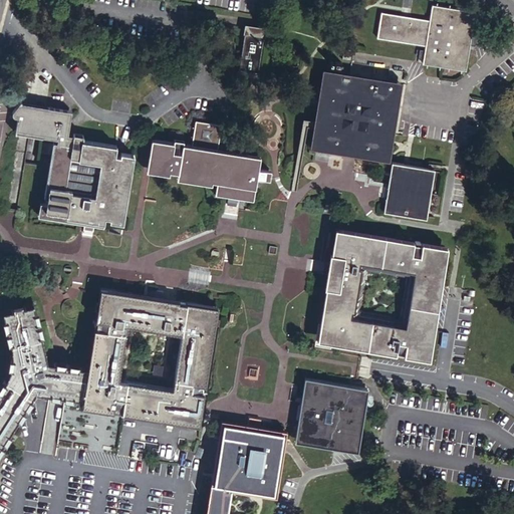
[(432,21),(383,13),(379,39),(428,46),(425,64),(468,71),(478,13),(435,6),(432,21)]
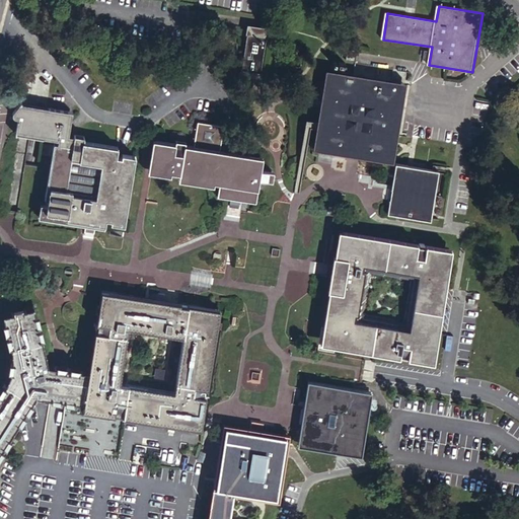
[(268,32),(248,29),(241,74),(262,77),(268,32)]
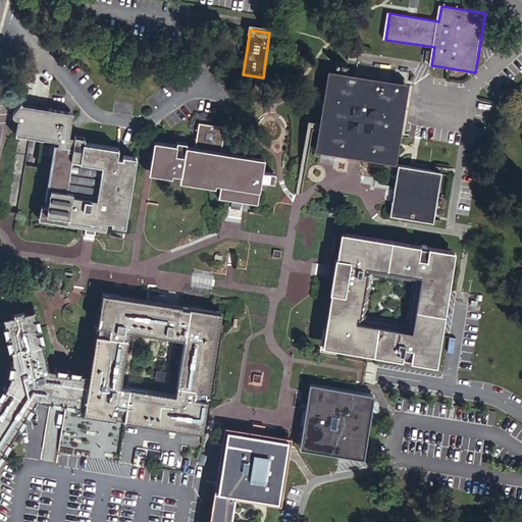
[(361,53),(351,52),(349,61),(359,63),(361,53)]
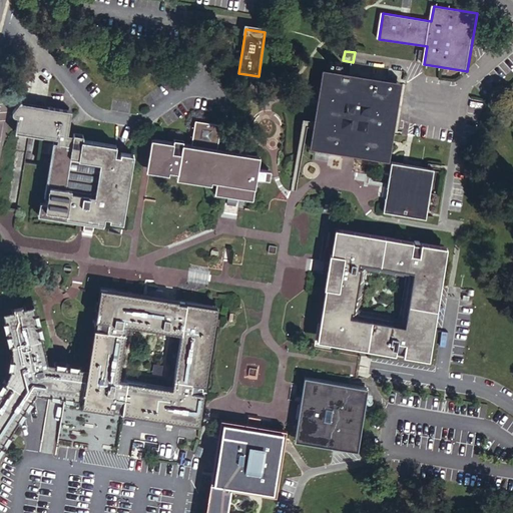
[(401,84),(326,72),(313,147),(391,161),(401,84)]
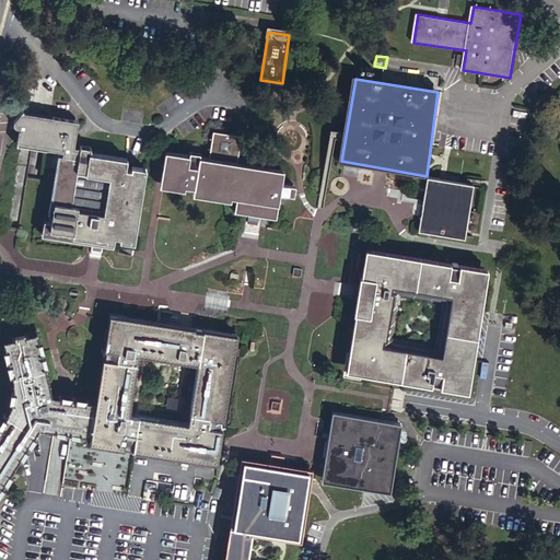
[(79,123),(23,114),(24,111),(22,109),(15,120),(14,123),(15,125),(15,126),(16,127),(18,128),(20,128),(18,146),(47,150),(49,133),(73,138),(71,148),(74,149),(79,123)]
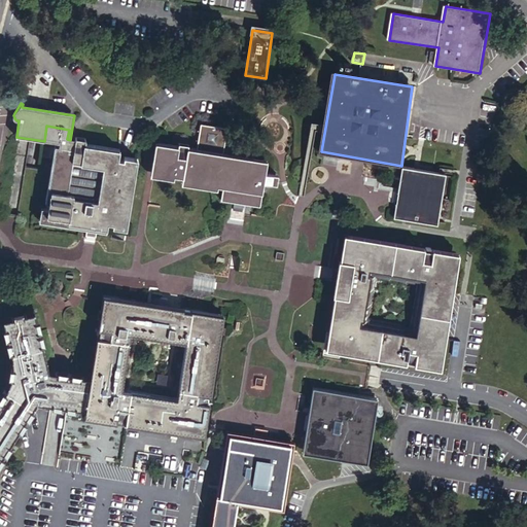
[(227,129),(202,125),(198,150),(160,143),(153,176),(174,180),(175,176),(182,178),(182,184),(217,190),(218,187),(223,188),(221,201),(235,203),(234,210),(243,212),(244,204),(260,207),(265,184),(278,186),(279,177),(266,174),(268,162),(223,154),(227,129)]
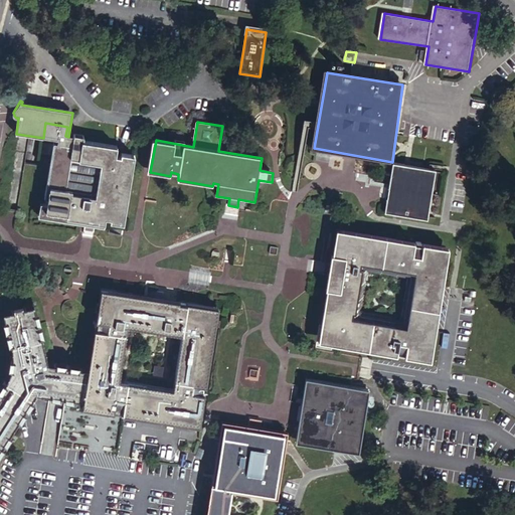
[(53,140),(44,199),(47,199),(46,205),(40,204),(38,217),(84,224),(83,230),(93,232),(95,226),(104,228),(106,218),(111,219),(110,222),(124,224),(134,159),(121,157),(121,160),(115,159),(116,156),(117,147),(83,141),(73,140),(73,137),(68,137),(65,136),(67,127),(45,123),(43,138),(53,140)]
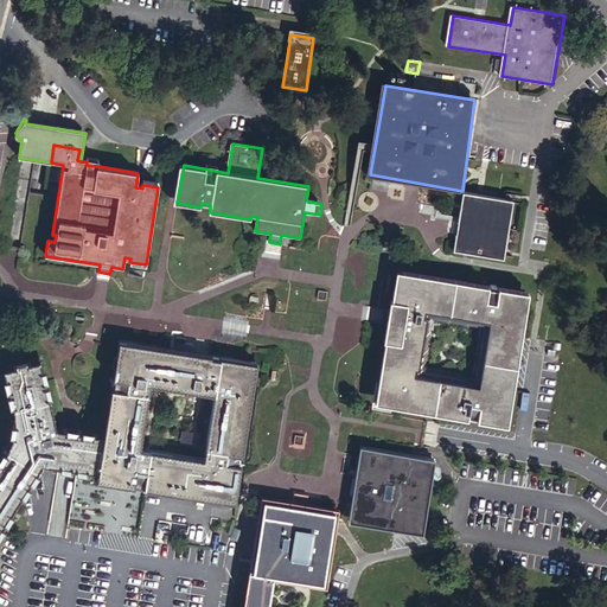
[(516,202),(465,195),(454,251),(505,261),(516,202)]
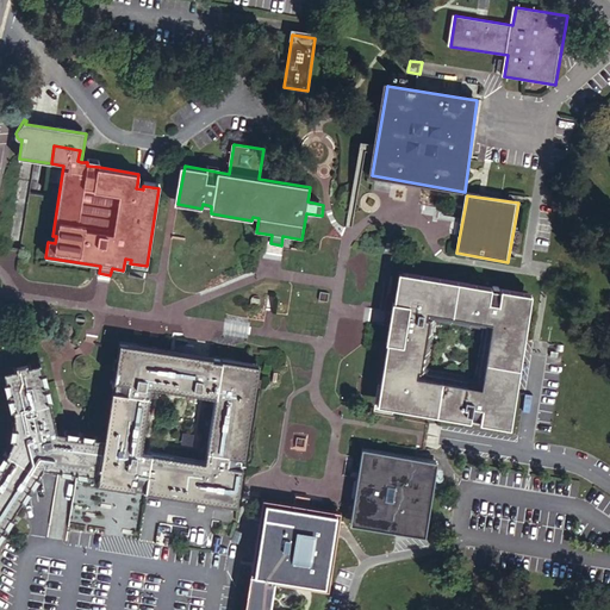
[(472,419),(478,419),(478,418),(509,423),(530,294),(400,273),(379,402),(472,417),(472,419)]
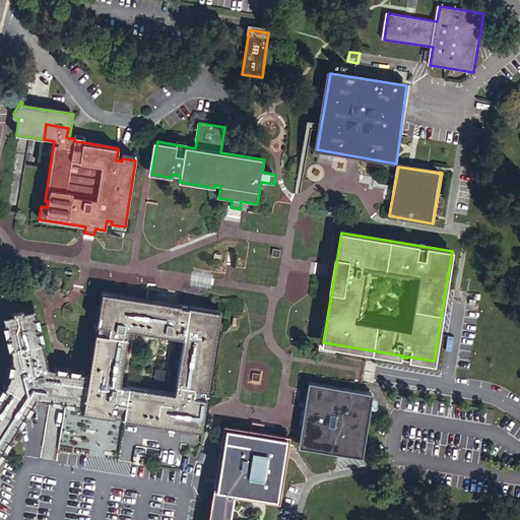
[(179,303),(167,301),(166,304),(102,293),(95,331),(96,331),(96,334),(98,334),(91,376),(48,369),(33,310),(1,318),(9,351),(10,365),(9,374),(3,387),(0,392),(0,454),(10,438),(14,441),(20,433),(17,431),(37,399),(86,408),(85,409),(114,414),(114,415),(123,417),(122,423),(198,435),(203,400),(205,400),(205,398),(207,398),(220,313),(179,306),(179,303)]
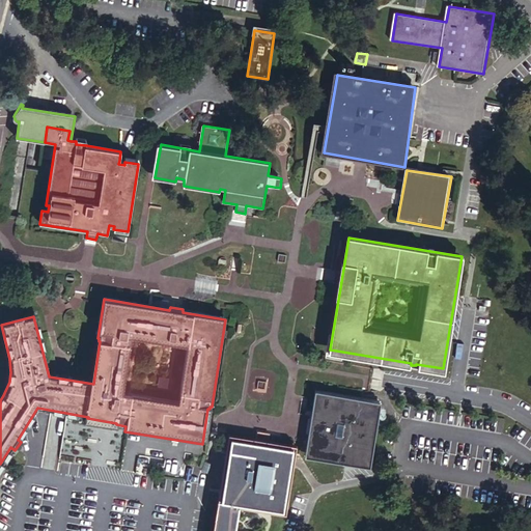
[(381,403),(315,393),(305,457),(370,469),(381,403)]
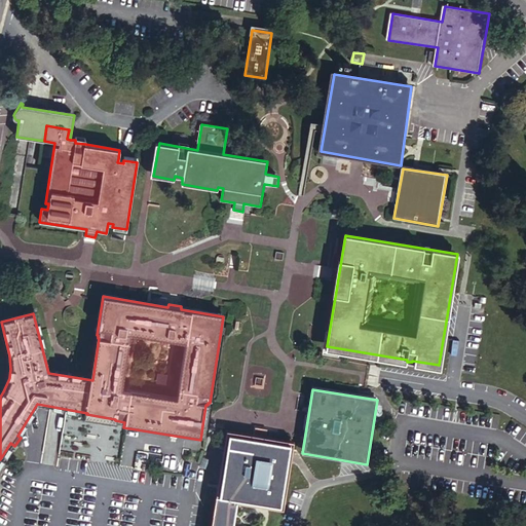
[(255,438),(227,434),(212,525),(232,525),(236,501),(282,509),(292,444),(264,440),(265,435),(256,434),(255,438)]
